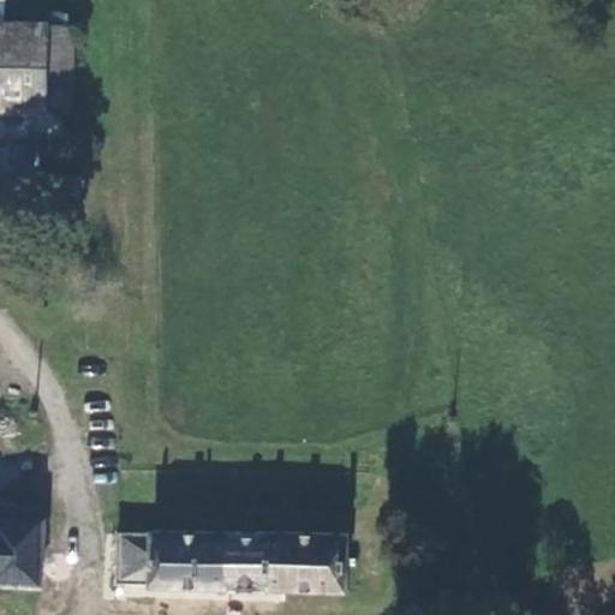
[(64,133),(65,114),(48,113),(51,27),(6,23),(5,0),(0,0),(0,111),(31,114),(30,132),(64,133)]
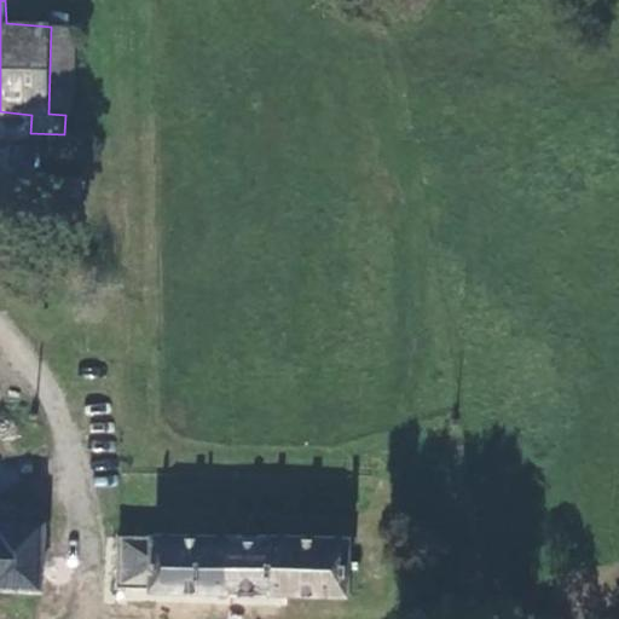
[(0,217),(5,217),(5,194),(33,194),(33,178),(34,148),(0,146),(0,217)]
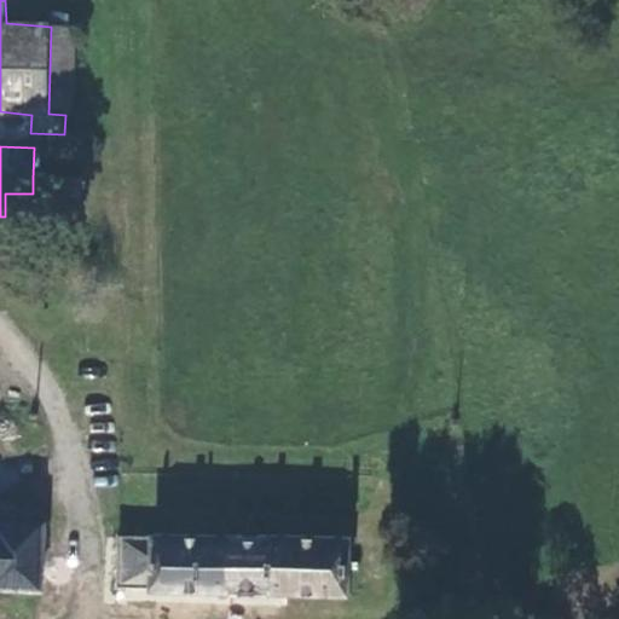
[(0,593),(42,595),(47,518),(0,515),(0,593)]
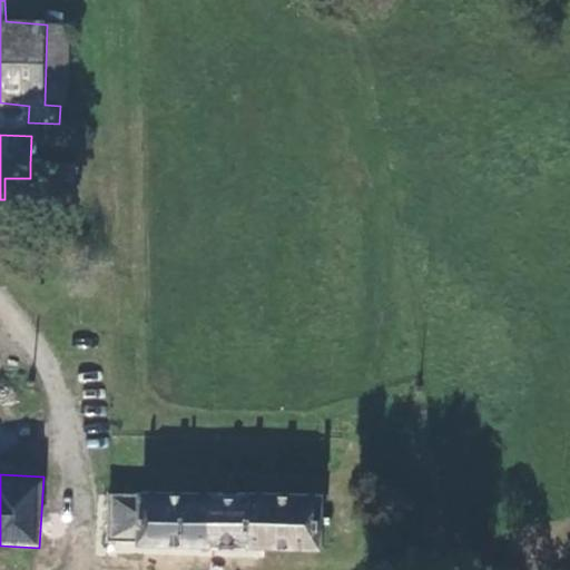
[(107,544),(323,551),(323,498),(109,491),(107,544)]
